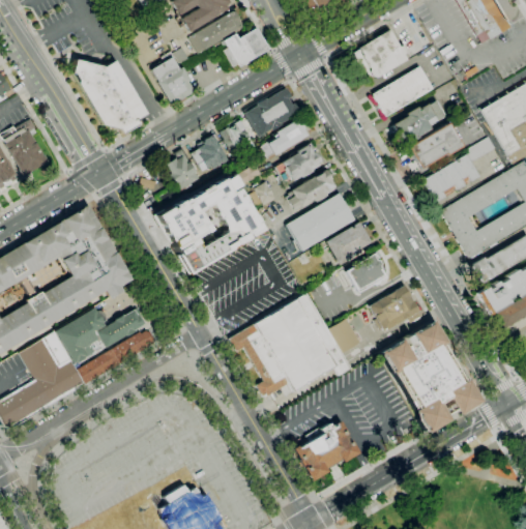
[(161,0),(147,8),(142,0),(161,0)]
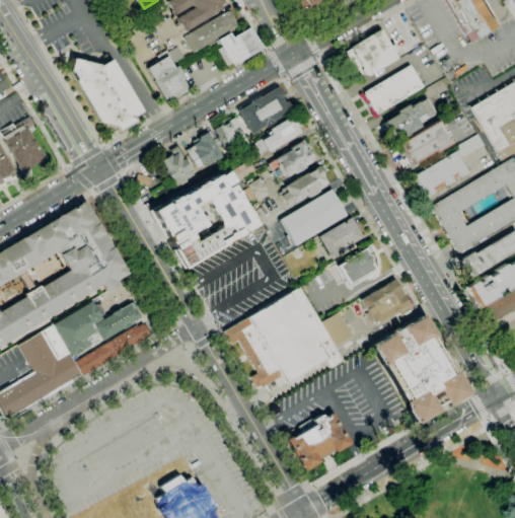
[(187,30),(179,17),(197,7),(195,4),(177,14),(169,1),(170,0),(226,0),(227,1),(223,4),(224,7),(212,14),(213,15),(187,30)]
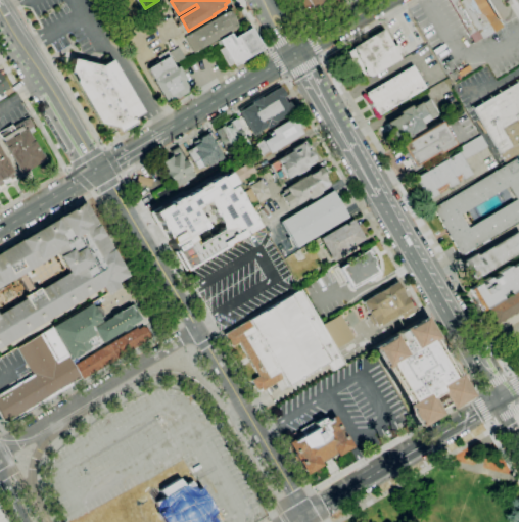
[(313,20),(300,0),(345,0),(346,2),(337,7),(334,2),(320,11),(322,15),(313,20)]
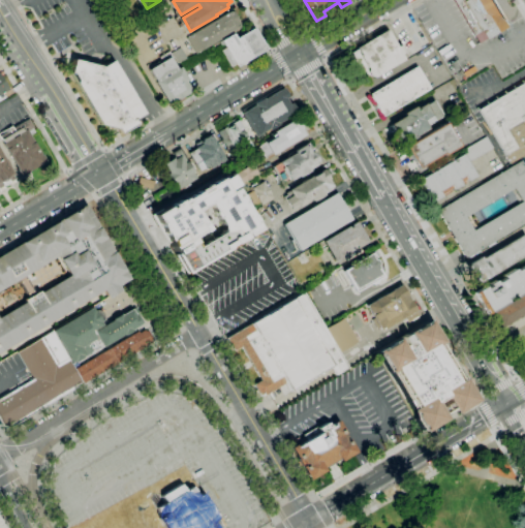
[(492,39),(487,30),(479,35),(458,0),(496,0),(513,27),(492,39)]
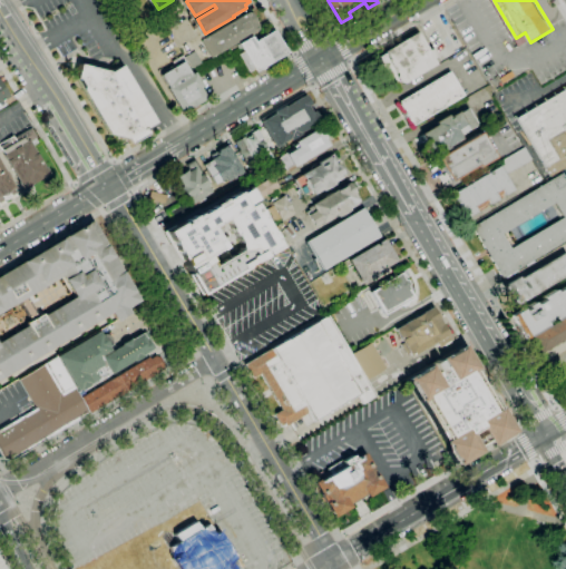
[(215,57),(204,40),(253,11),(253,12),(255,10),(262,21),(261,22),(264,28),(223,52),(222,52),(215,57)]
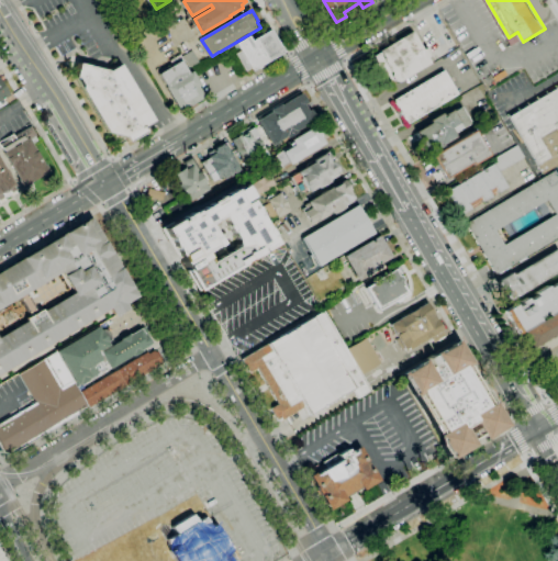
[(249,74),(237,53),(243,49),(238,42),(250,35),(254,41),(274,29),(287,51),(249,74)]
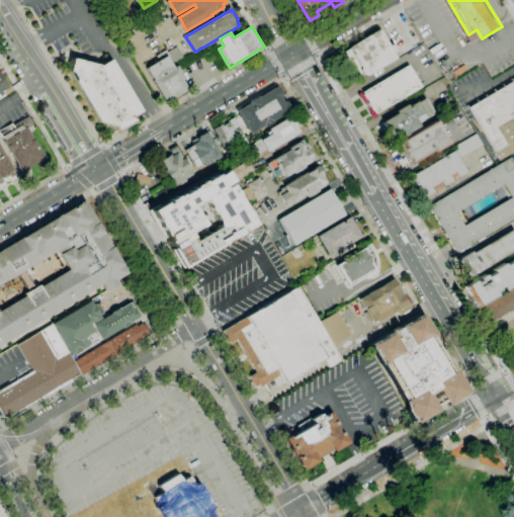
[(369,75),(364,74),(362,69),(363,68),(354,54),(354,52),(351,47),(381,28),(392,46),(396,42),(400,51),(396,53),(399,58),(369,75)]
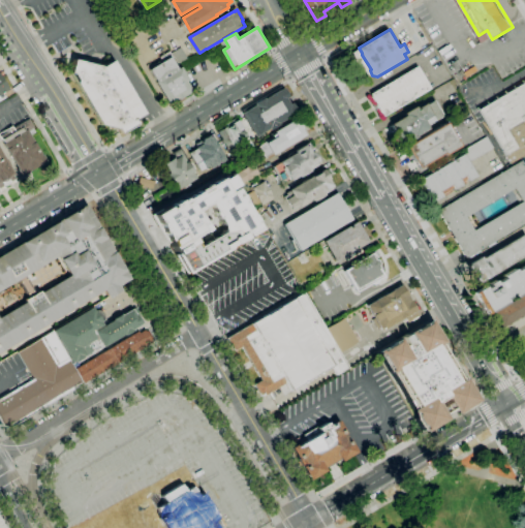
[(172,104),(158,81),(159,81),(152,68),(165,61),(162,56),(173,50),(175,55),(173,56),(180,68),(183,66),(191,79),(188,81),(194,90),(172,104)]
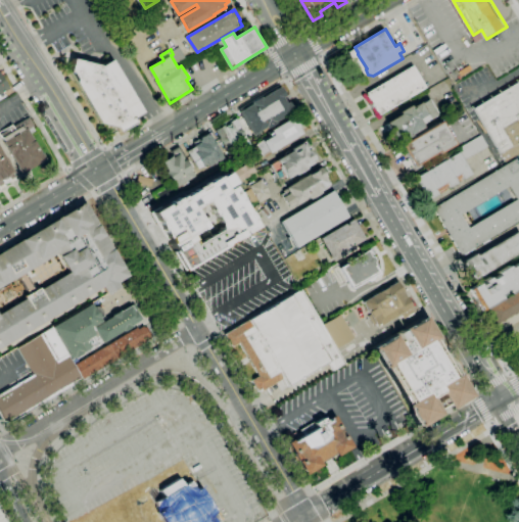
[(104,65),(114,59),(145,111),(135,117),(137,122),(123,131),(120,126),(102,122),(72,72),(76,58),(104,65)]
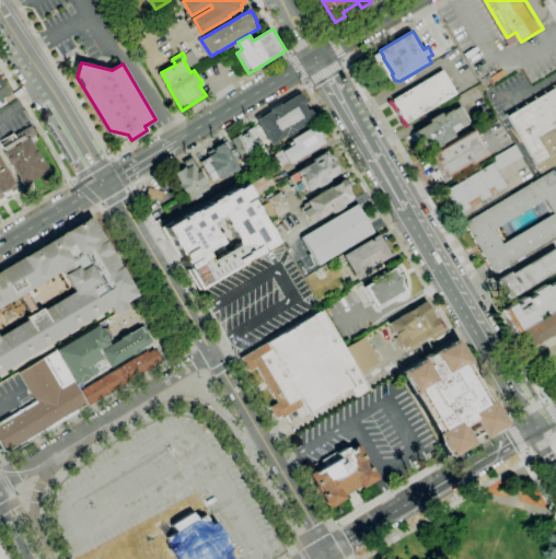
[(409,123),(395,99),(444,69),(448,73),(451,78),(450,79),(459,93),(409,123)]
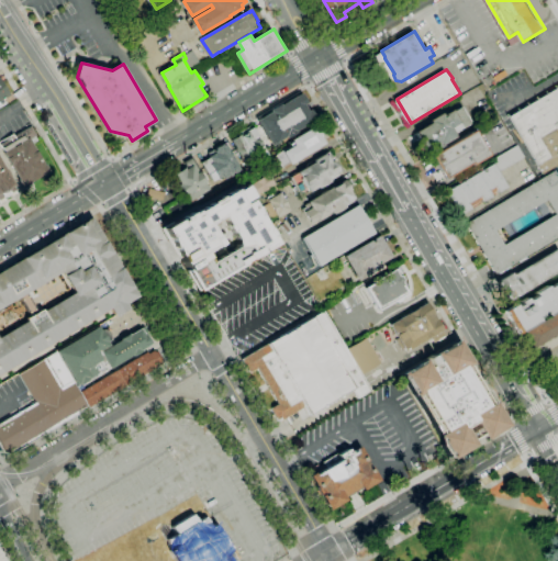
[(0,100),(0,77),(10,94),(0,100)]
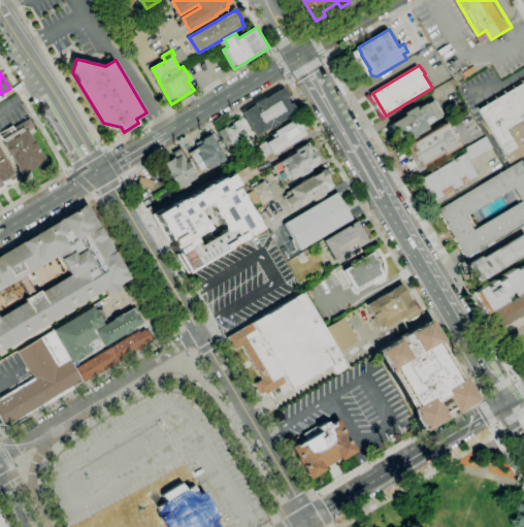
[(523,157),(513,163),(508,155),(506,155),(479,108),(523,80),(523,157)]
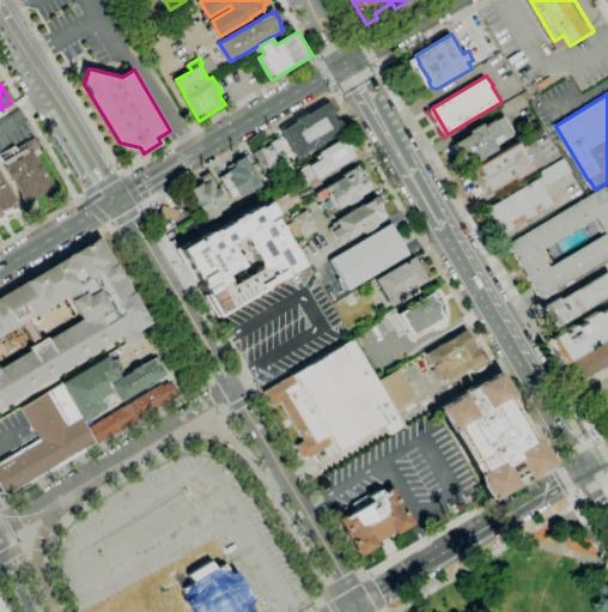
[(303,158),(302,156),(299,158),(283,131),(298,121),(297,120),(308,113),(309,114),(330,101),(336,110),(334,113),(338,120),(341,117),(347,128),(327,141),(327,143),(316,150),(315,149),(308,152),(309,155),(303,158)]
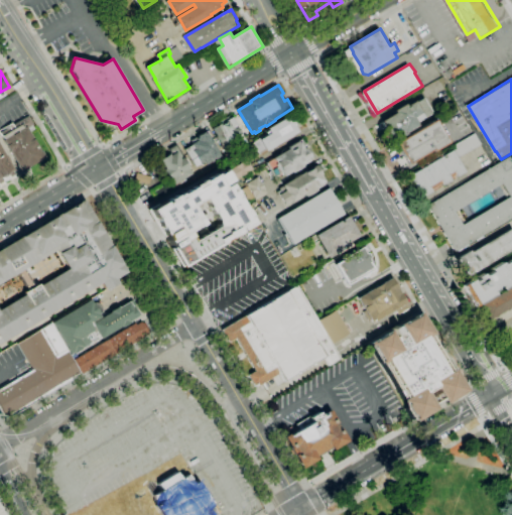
[(397,140),(396,137),(394,138),(388,128),(388,129),(383,120),(397,112),(396,110),(407,103),(409,105),(417,100),(418,101),(426,97),(434,111),(433,112),(433,113),(419,122),(420,125),(409,132),(409,133),(397,140)]
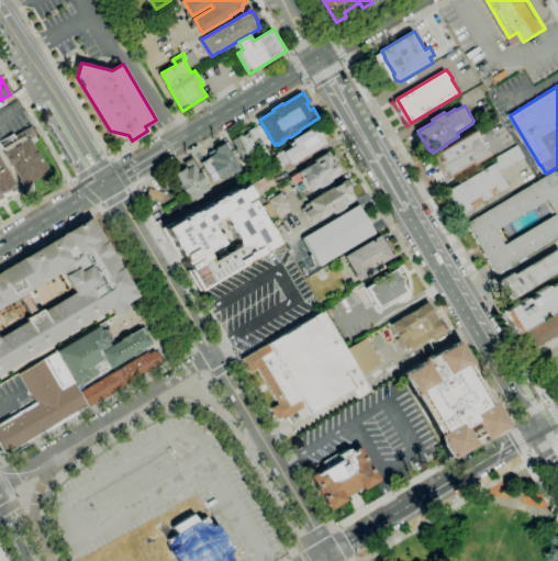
[(25,187),(21,179),(22,178),(7,152),(8,150),(3,144),(13,138),(11,136),(15,133),(17,135),(34,125),(38,134),(32,138),(47,164),(48,163),(53,170),(25,187)]
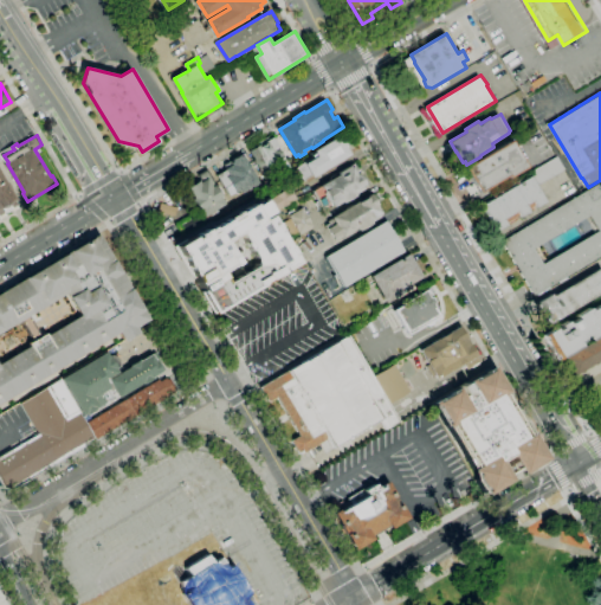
[(307,179),(299,166),(307,162),(307,163),(316,158),(315,155),(317,153),(316,150),(341,135),(343,137),(347,139),(349,142),(348,146),(353,154),(315,177),(314,175),(307,179)]
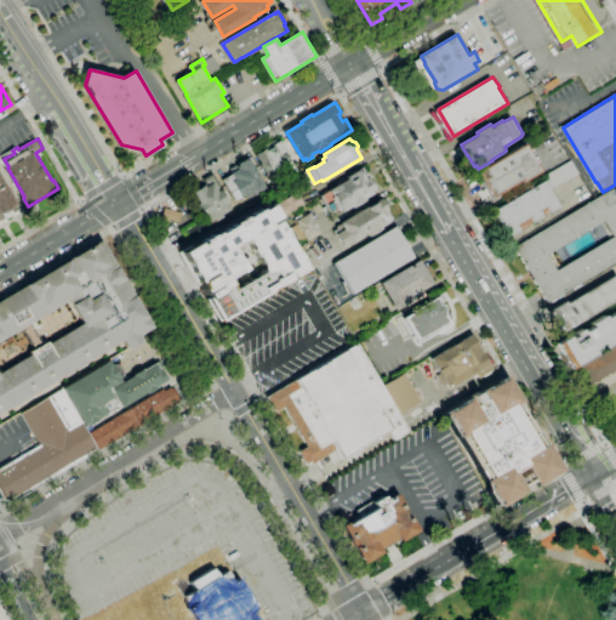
[(295,180),(286,166),(271,176),(262,164),(263,163),(258,154),(268,148),(267,146),(278,140),(279,142),(281,140),(287,149),(284,152),(285,154),(289,152),(292,158),(291,159),(292,161),(294,160),(303,175),(295,180)]
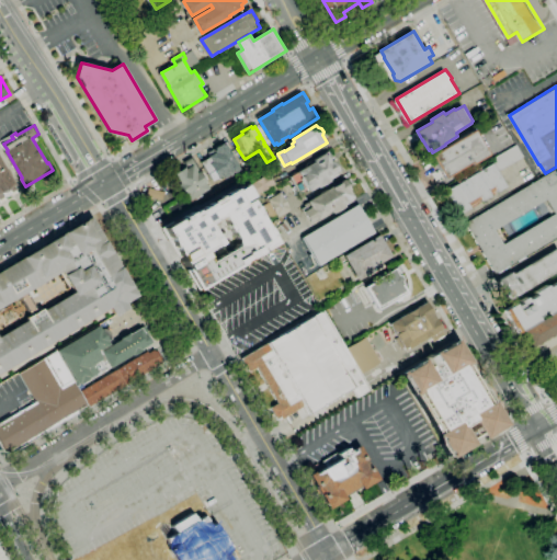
[(447,178),(433,155),(477,128),(491,155),(475,164),(474,162),(447,178)]
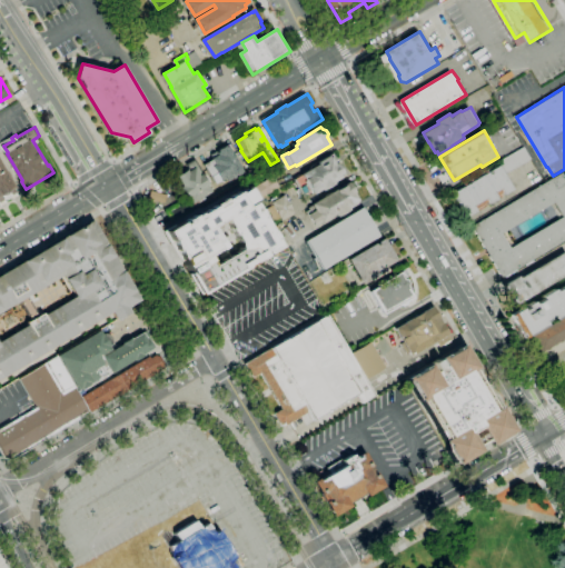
[(218,183),(206,165),(216,158),(214,155),(218,151),(219,152),(221,151),(220,149),(229,143),(246,171),(230,181),(228,177),(218,183)]
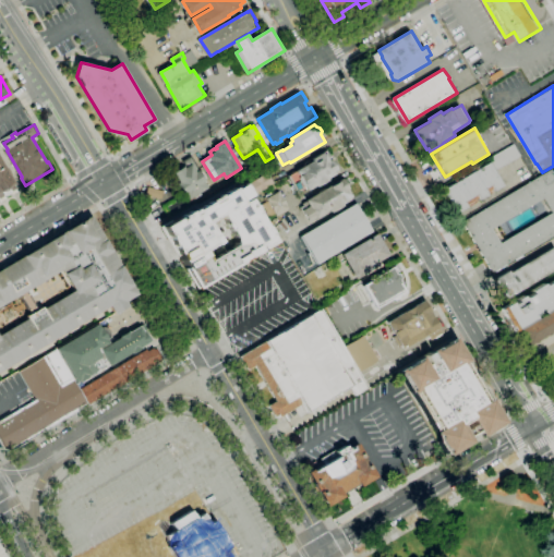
[(500,169),(492,158),(517,143),(524,155),(500,169)]
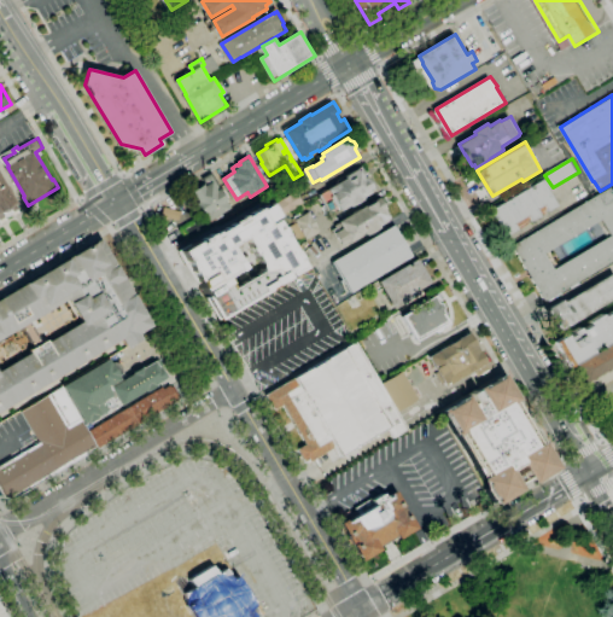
[(338,211),(336,207),(332,209),(322,195),(331,190),(330,188),(349,176),(348,175),(365,166),(369,175),(375,187),(373,188),(375,192),(366,198),(367,198),(354,207),(352,204),(343,210),(343,209),(338,211)]
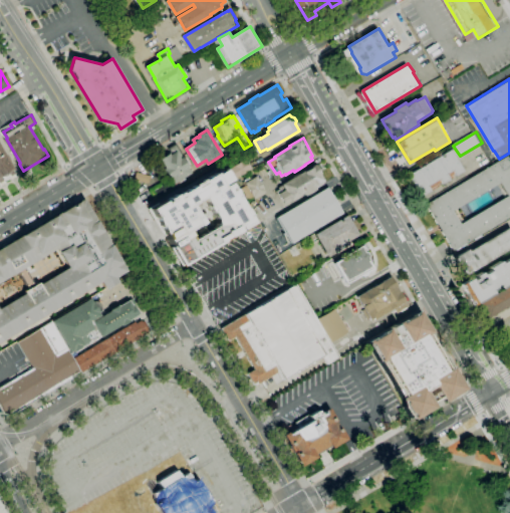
[(0,141),(8,153),(8,154),(9,154),(9,155),(10,155),(10,156),(11,157),(11,158),(11,159),(11,160),(17,168),(16,169),(18,173),(13,176),(12,176),(12,177),(11,177),(11,178),(10,179),(9,179),(8,179),(7,179),(2,182),(0,179),(0,141)]
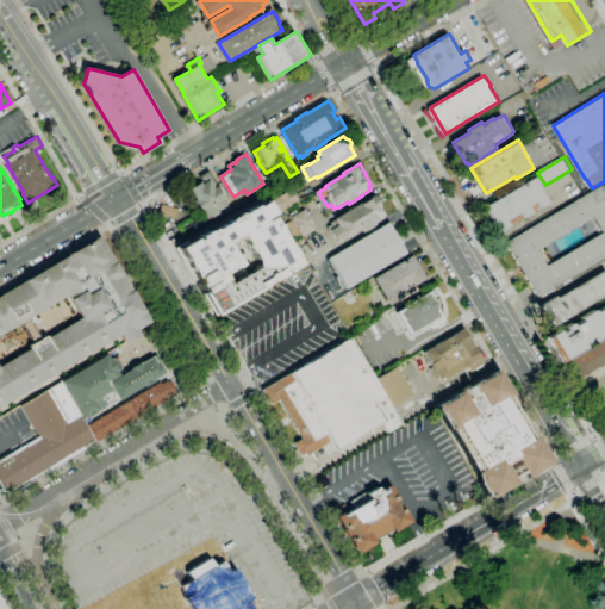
[(211,221),(198,198),(192,188),(204,181),(205,182),(206,182),(203,175),(212,169),(220,185),(219,185),(226,197),(231,204),(222,210),(223,213),(211,221)]
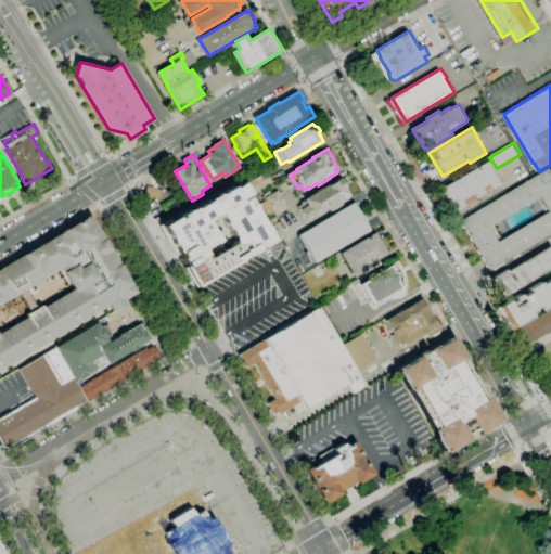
[(459,211),(445,188),(489,160),(503,184),(495,190),(492,187),(487,191),(489,193),(479,198),(478,196),(466,204),(468,206),(459,211)]
